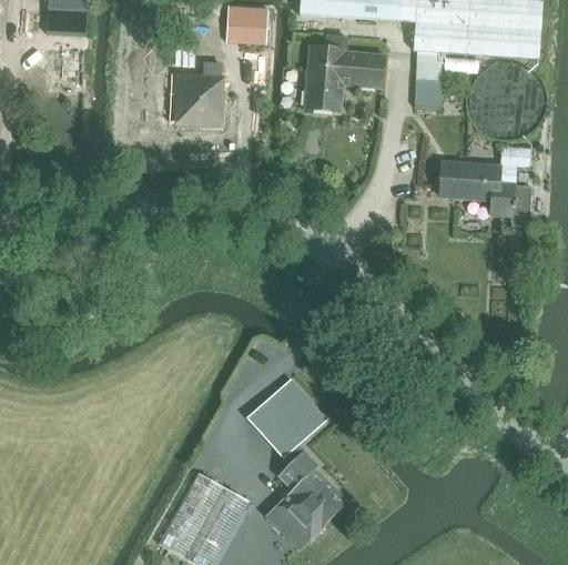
[(300,0),(300,13),(415,21),(413,49),(539,58),(544,0),(300,0)]
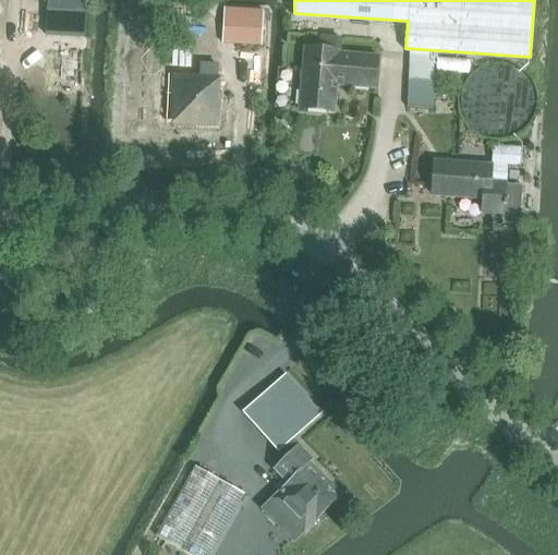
[(44,29),(86,32),(86,12),(44,10),(44,29)]
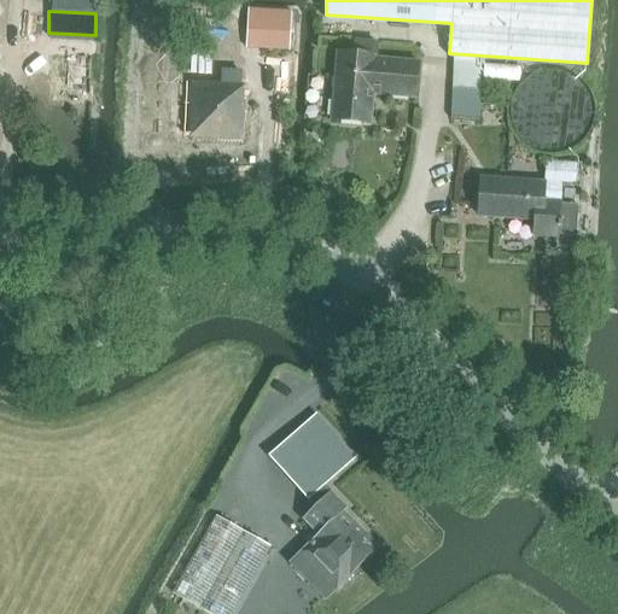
[(248,11),(245,45),(289,47),(290,13),(248,11)]
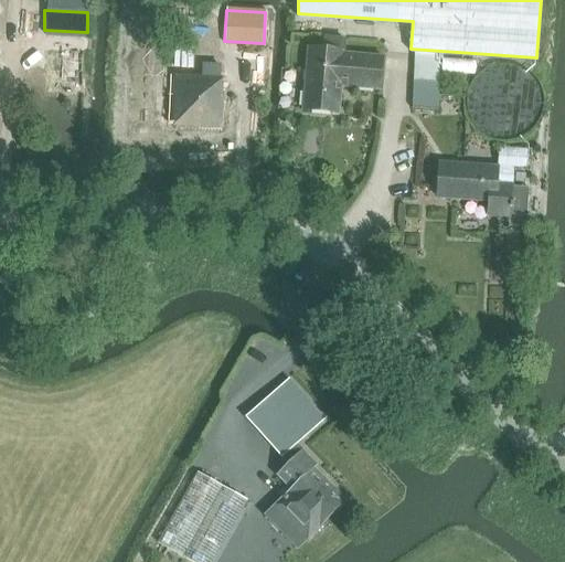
[(309,48),(304,110),(339,113),(341,83),(352,84),(352,87),(380,89),(383,56),(344,53),(345,39),(326,36),(324,49),(309,48)]
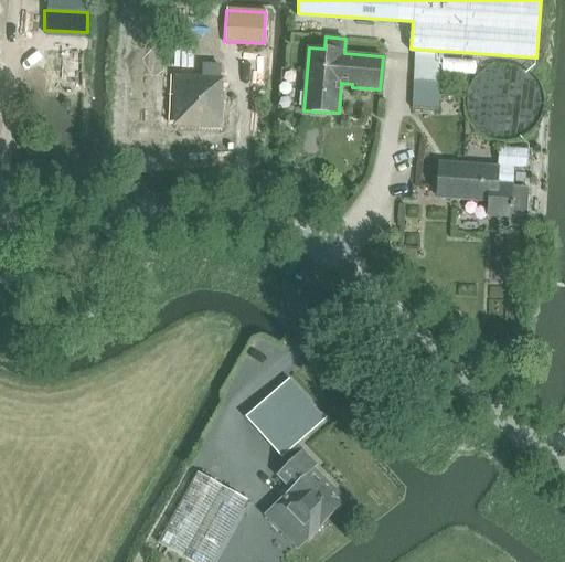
[(59,88),(81,89),(82,43),(61,42),(59,88)]
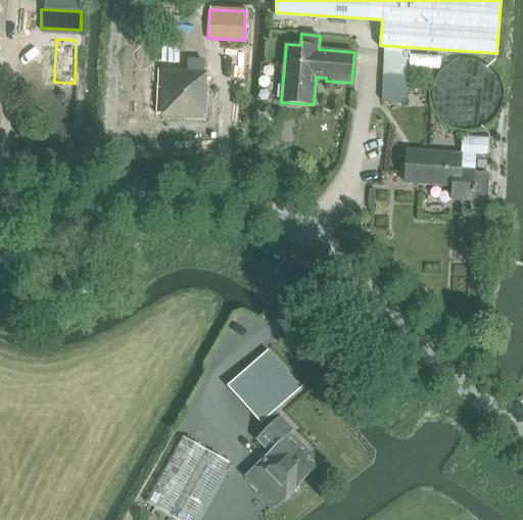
[(155,114),(204,116),(206,72),(157,68),(155,114)]
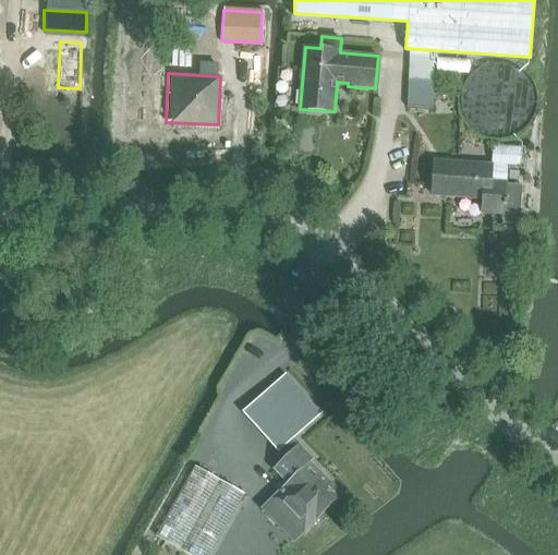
[(433,108),(435,80),(408,79),(405,106),(433,108)]
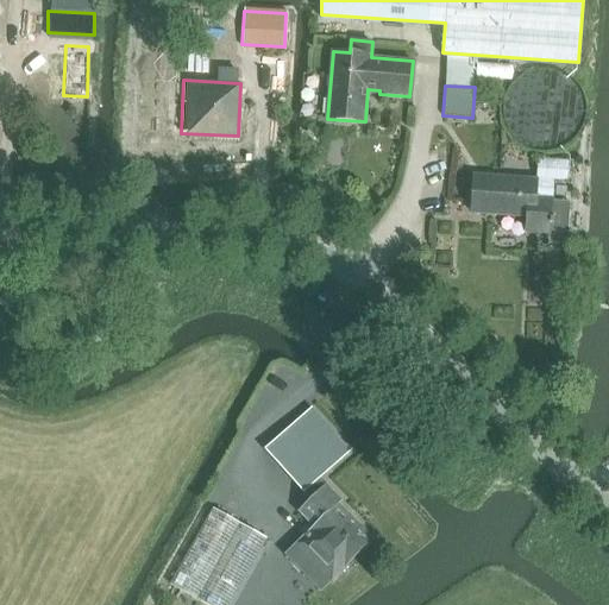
[(576,175),(576,157),(569,157),(569,164),(534,163),(534,172),(576,175)]
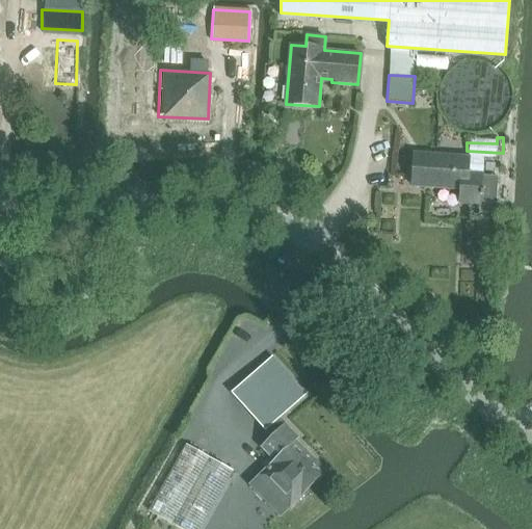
[(415,153),(411,184),(461,188),(460,201),(497,204),(498,175),(470,173),(471,158),(415,153)]
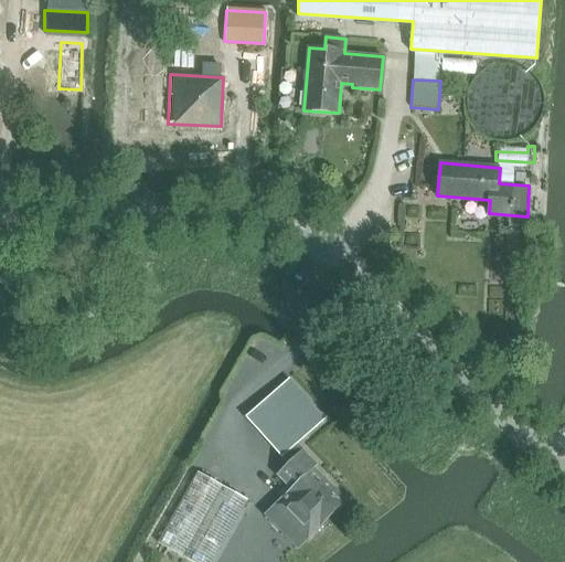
[(288,378),(245,415),(283,456),(284,455),(288,462),(301,448),(297,444),(324,419),(288,378)]
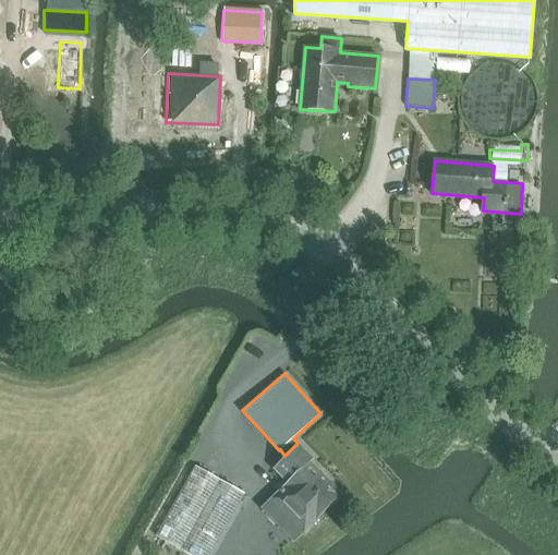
[(288,481),(273,495),(305,528),(341,492),(310,460),(313,457),(299,442),(298,443),(284,456),(274,467),(288,481)]
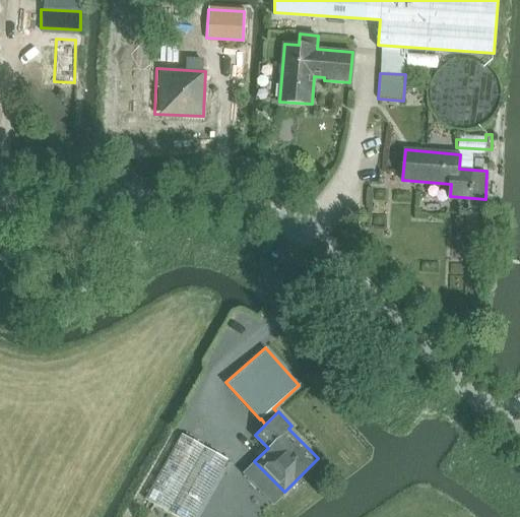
[(145,497),(180,516),(193,516),(226,458),(182,433),(145,497)]
